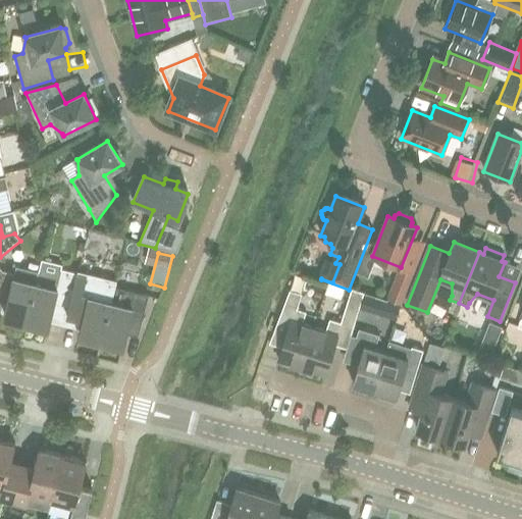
[(22,325),(23,321),(27,321),(39,273),(16,267),(4,316),(8,317),(7,321),(22,325)]
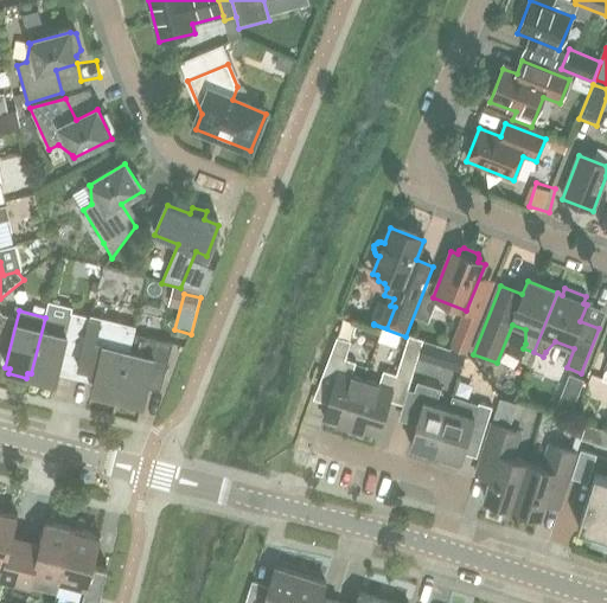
[(45,318),(31,373),(56,380),(63,353),(81,357),(90,319),(71,314),(69,324),(45,318)]
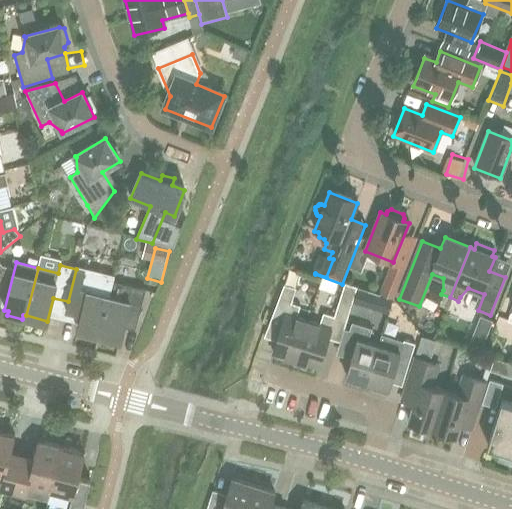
[(393,299),(404,271),(391,266),(379,294),(393,299)]
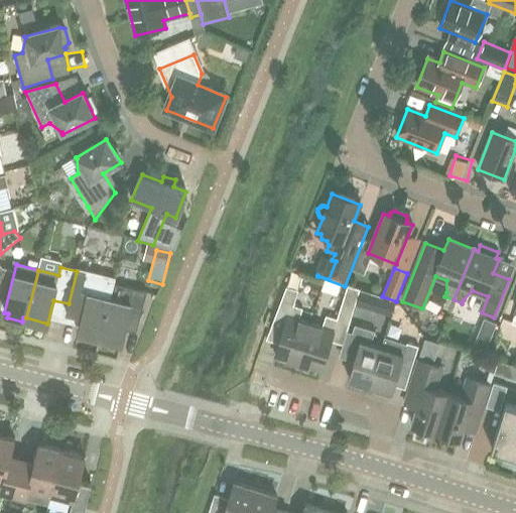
[(79,331),(101,337),(114,281),(77,271),(69,303),(67,312),(83,315),(79,331)]
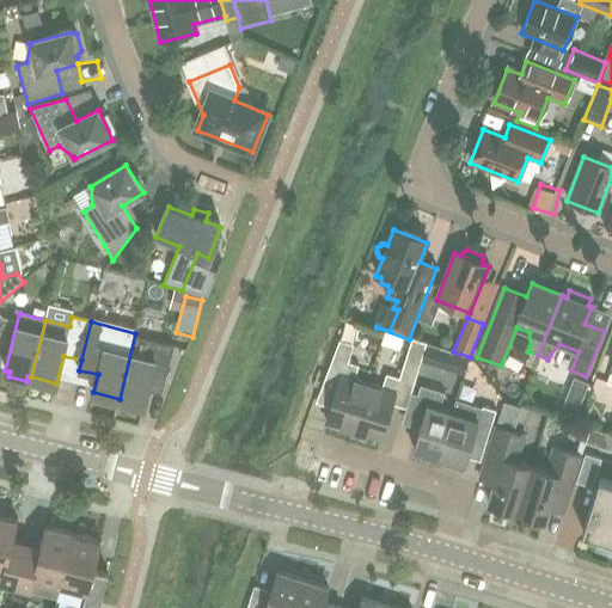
[(175,348),(135,338),(136,333),(135,333),(120,399),(145,405),(152,379),(165,382),(175,348)]
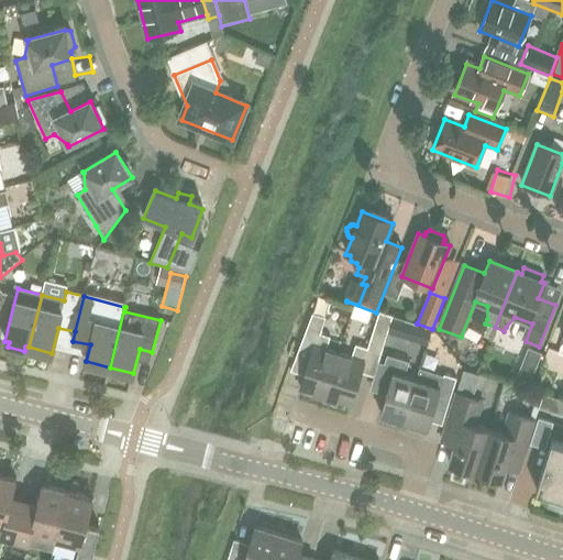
[(378,313),(368,347),(382,351),(393,317),(378,313)]
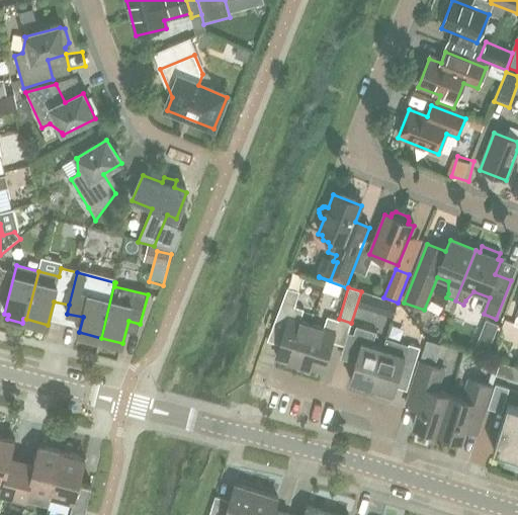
[(276,358),(299,365),(312,326),(299,323),(304,311),(294,308),(299,292),(287,289),(275,319),(287,323),(276,358)]
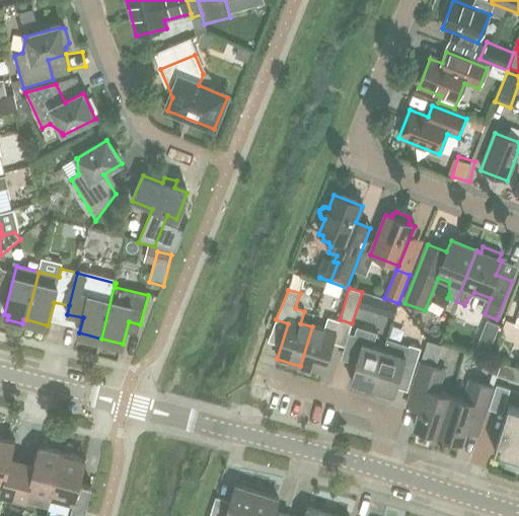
[(391,319),(396,306),(365,296),(361,310),(391,319)]
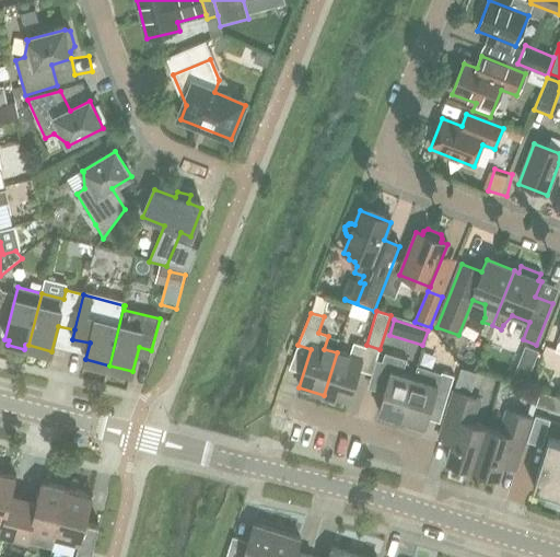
[(337,352),(324,395),(349,403),(359,371),(365,348),(353,344),(349,357),(337,352)]
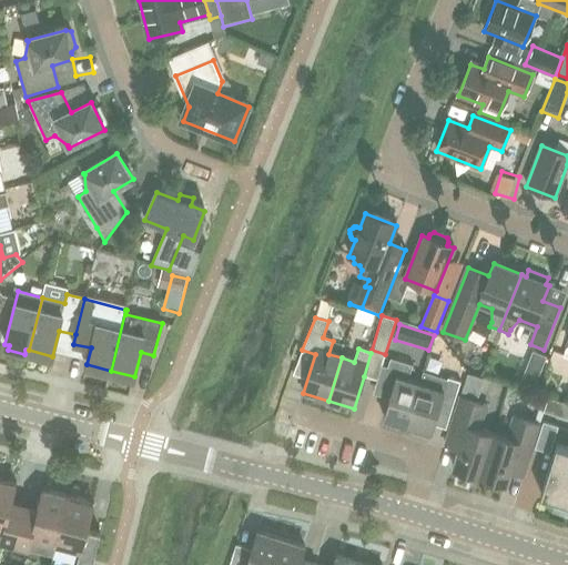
[(384,419),(407,425),(421,385),(408,381),(413,366),(391,360),(387,370),(397,373),(384,419)]
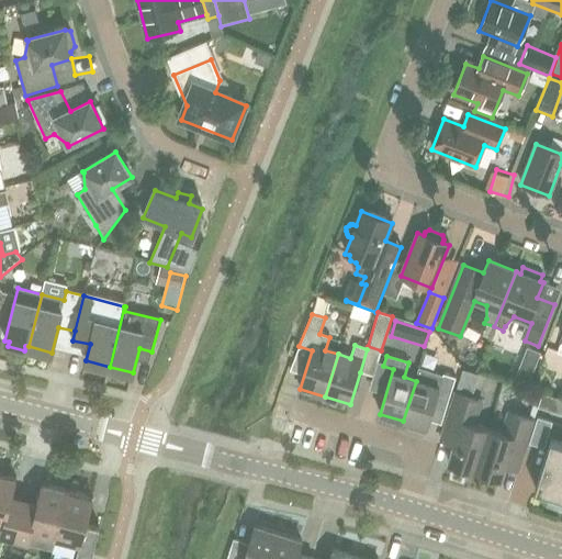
[(448,404),(456,379),(444,375),(440,383),(429,380),(428,384),(416,381),(403,421),(427,428),(436,400),(448,404)]
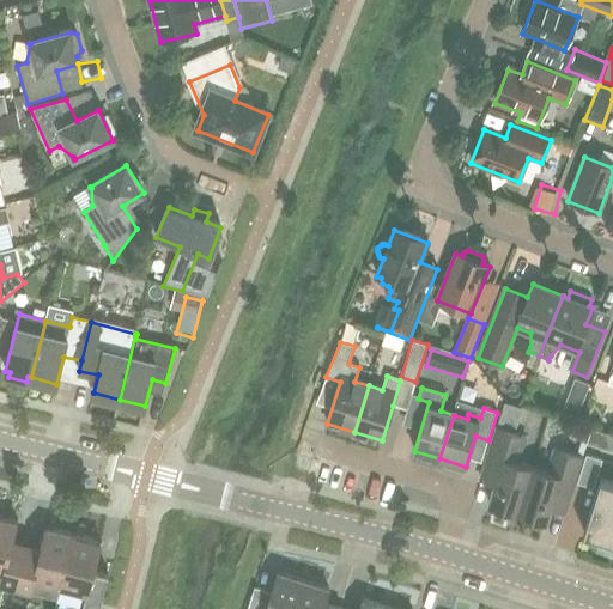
[(515,430),(542,438),(548,418),(521,409),(515,430)]
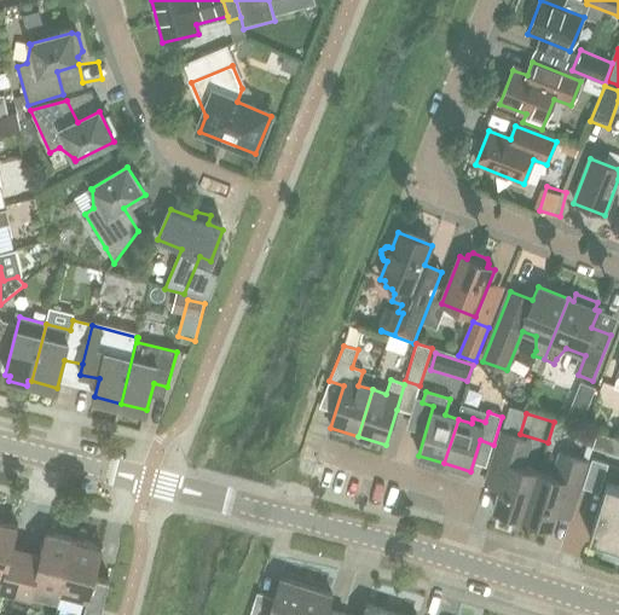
[(493,510),(522,518),(537,473),(522,468),(530,442),(502,434),(492,464),(507,468),(493,510)]
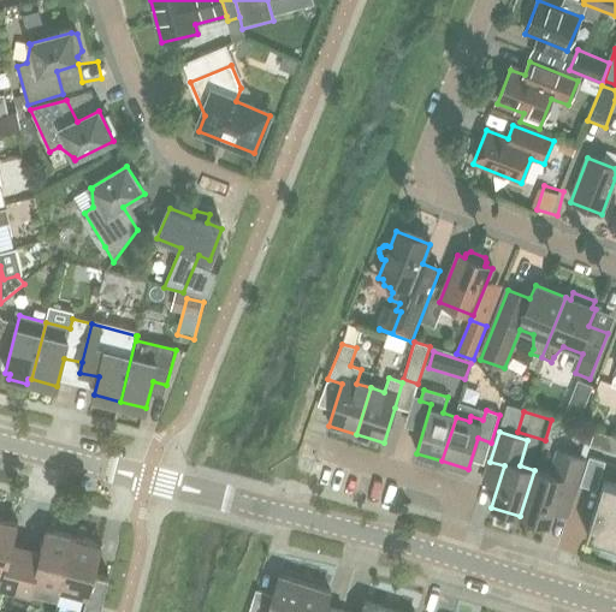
[(590,449),(600,451),(605,437),(594,433),(590,449)]
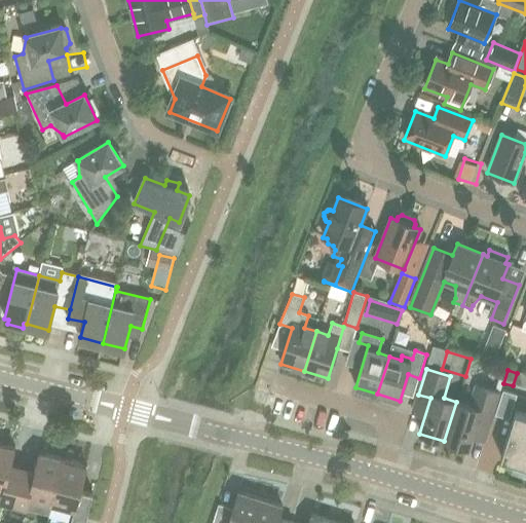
[(517,373),(513,385),(522,388),(525,375),(517,373)]
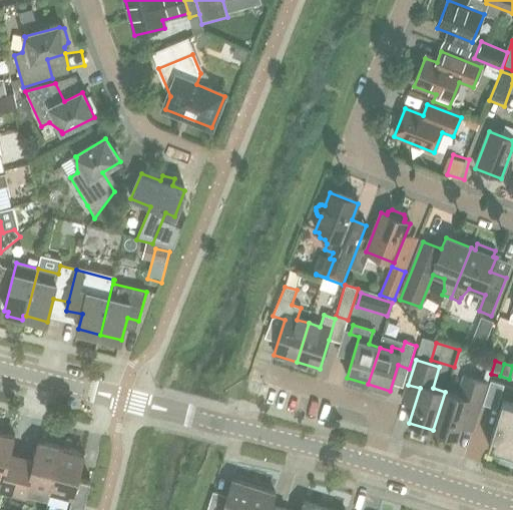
[(478,413),(487,385),(464,377),(459,397),(445,392),(433,430),(457,438),(466,409),(478,413)]
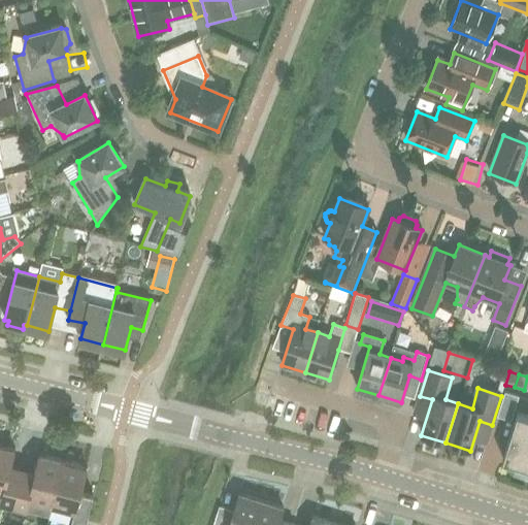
[(505,394),(497,418),(510,422),(519,397),(505,394)]
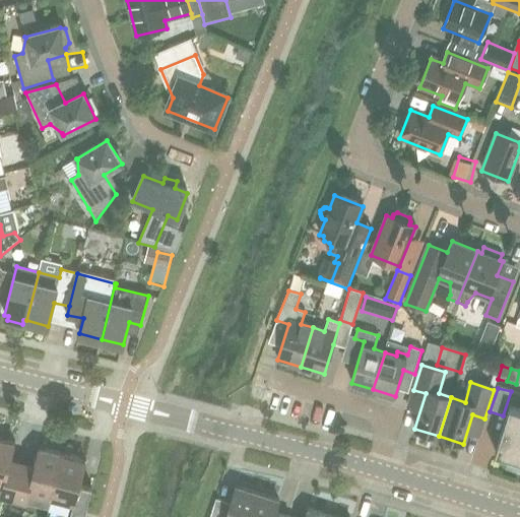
[(495,454),(519,461),(519,410),(509,408),(495,454)]
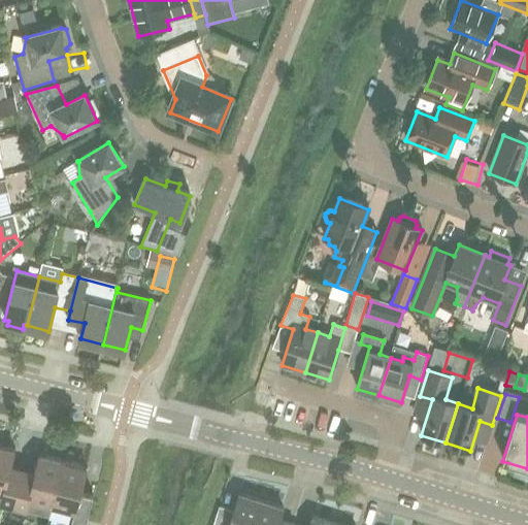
[(1,501),(14,504),(23,471),(10,468),(15,450),(0,445),(0,492),(3,493),(1,501)]
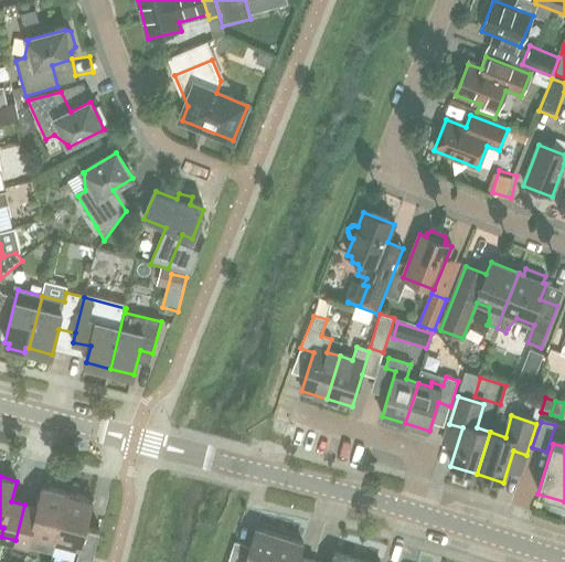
[(32,536),(56,541),(67,494),(42,488),(38,508),(24,505),(16,540),(29,544),(32,536)]
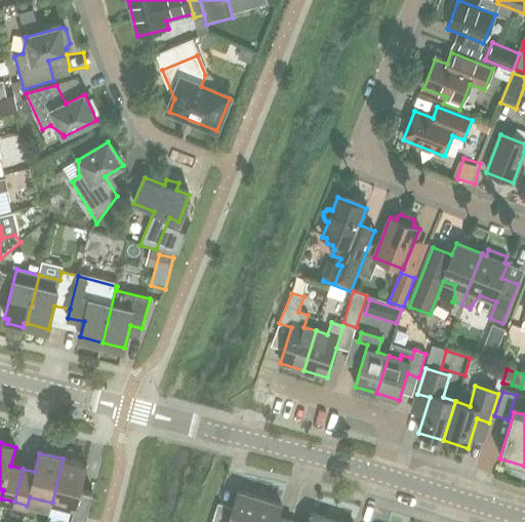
[(87,465),(63,458),(52,503),(75,509),(73,517),(85,520),(92,491),(81,488),(87,465)]
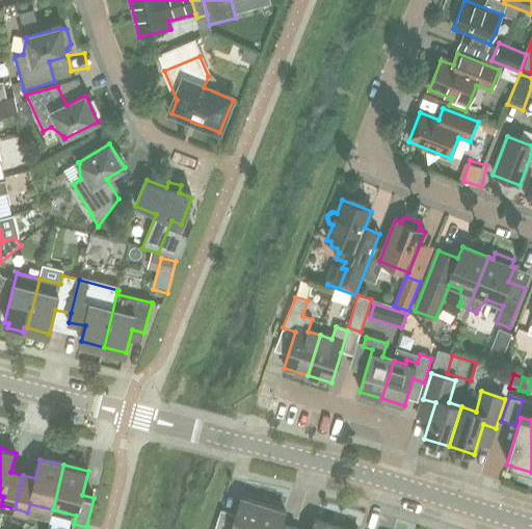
[(256,528),(263,505),(241,498),(231,528),(256,528)]
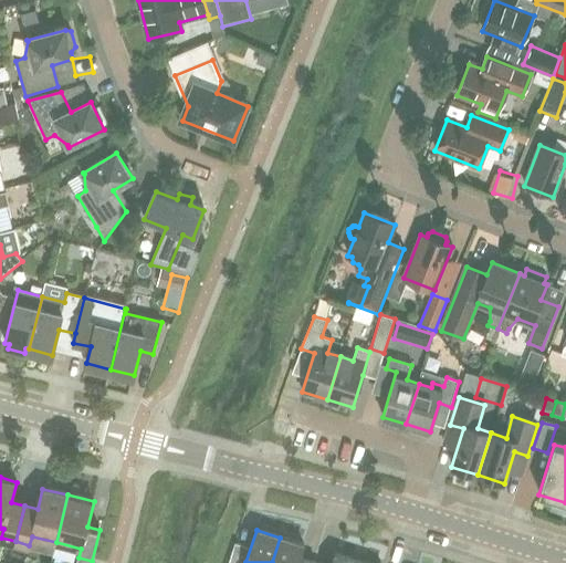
[(315,562),(300,558),(304,544),(280,538),(272,562),(315,562)]
